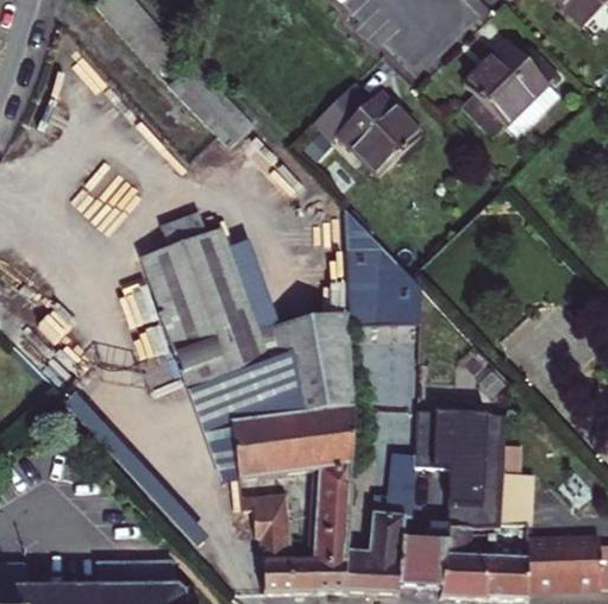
[(106,14),(124,0),(98,0),(95,2),(106,14)]
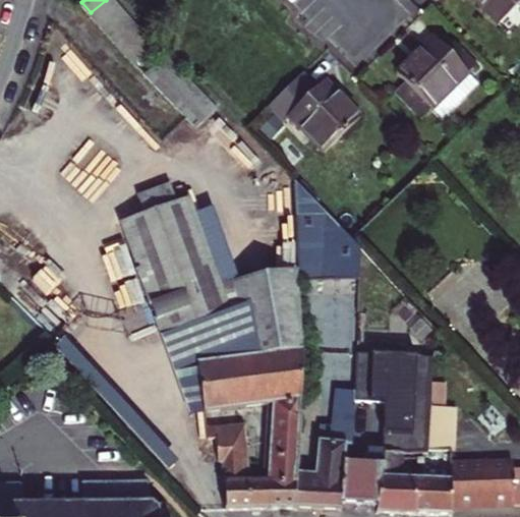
[(101,23),(122,4),(119,0),(106,0),(91,12),(101,23)]
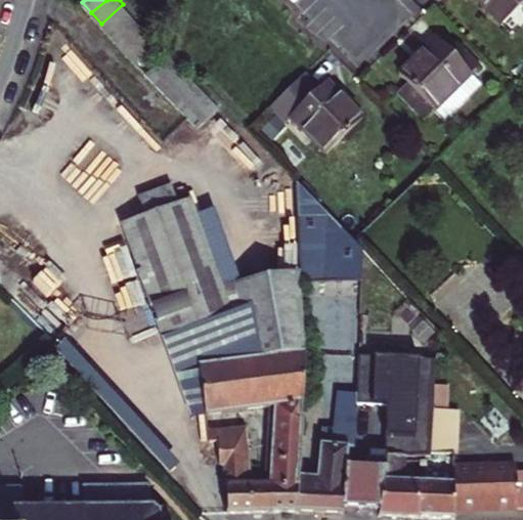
[(482,0),(504,22),(522,1),(522,0),(482,0)]
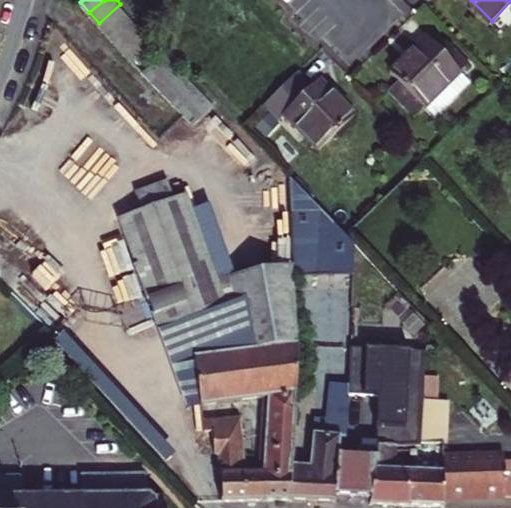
[(107,33),(130,14),(120,4),(99,23),(107,33)]
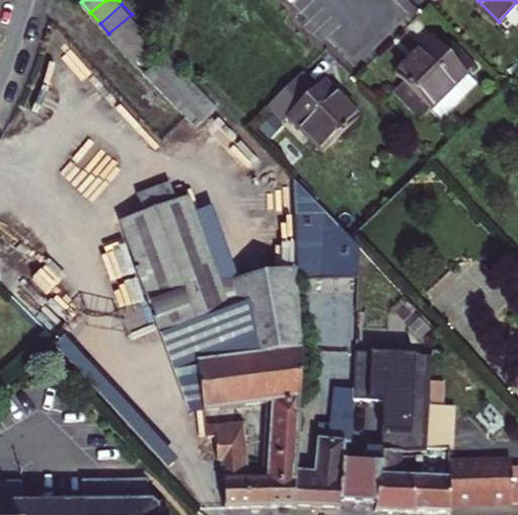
[(118,44),(141,24),(132,14),(108,33),(118,44)]
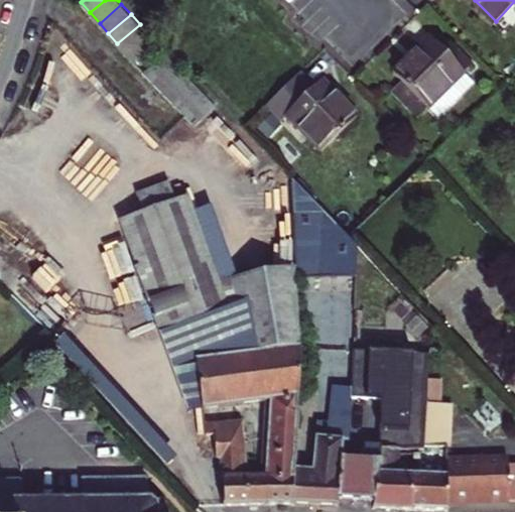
[(149,35),(146,32),(140,24),(117,43),(127,53),(149,35)]
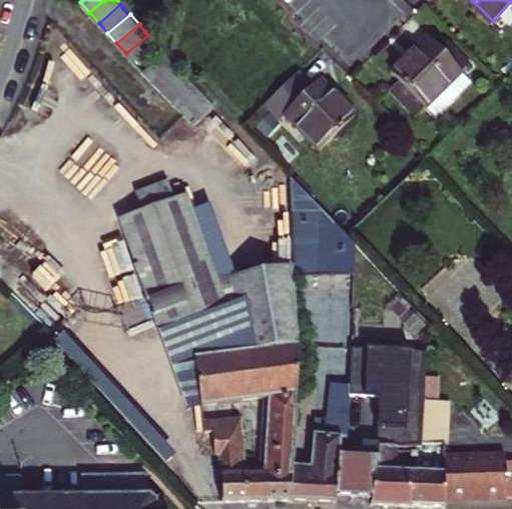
[(429,34),(393,69),(401,78),(426,104),(437,115),(461,91),(451,80),(462,69),(463,69),(450,55),(429,34)]
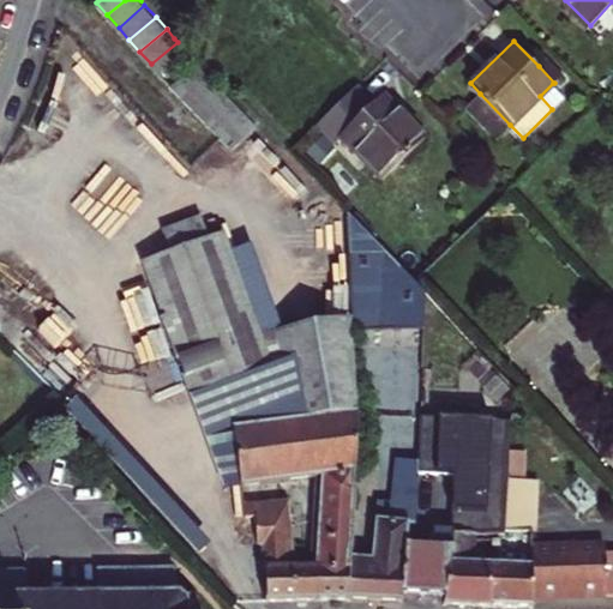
[(162,76),(190,54),(178,42),(151,64),(162,76)]
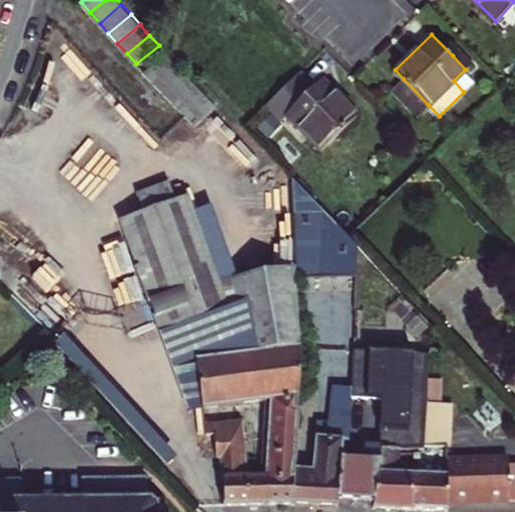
[(146,75),(167,53),(159,45),(136,64),(143,72),(146,75)]
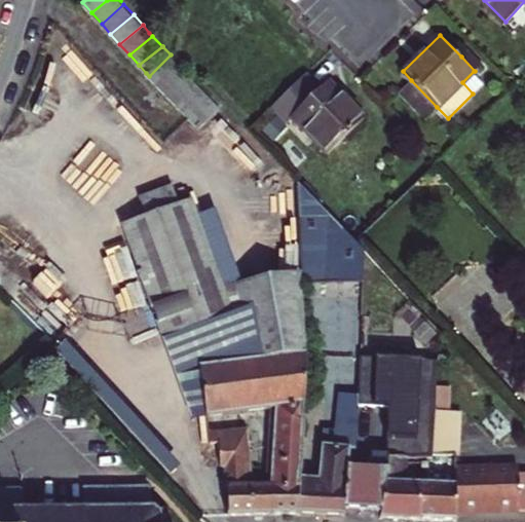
[(471,47),(461,57),(475,71),(484,62),(471,47)]
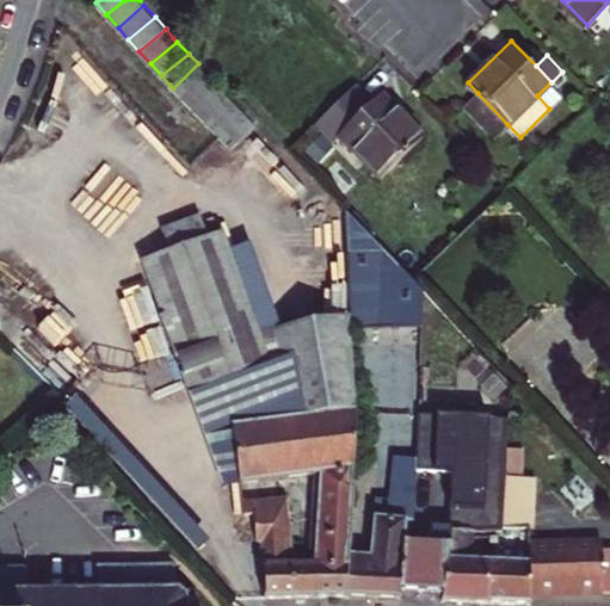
[(185,100),(210,75),(198,63),(173,88),(185,100)]
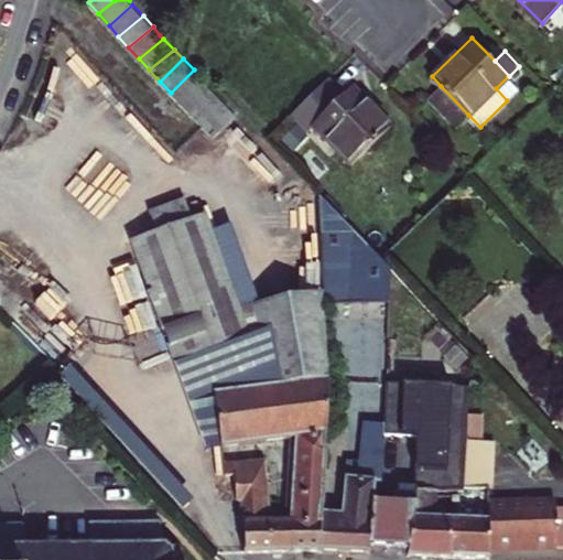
[(181,104),(204,81),(194,70),(171,93),(181,104)]
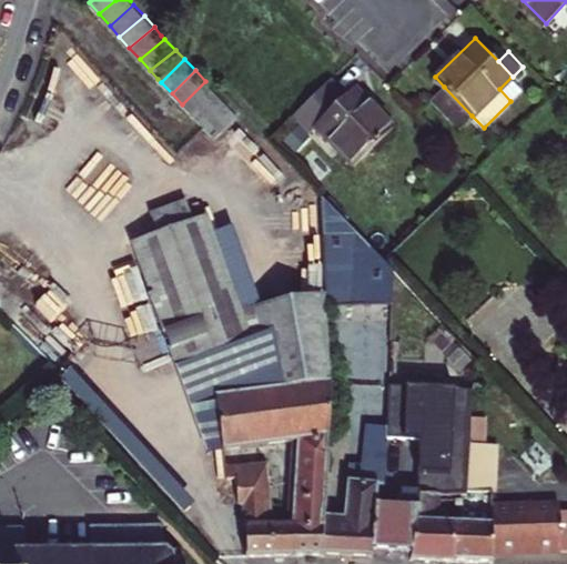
[(356,163),(395,126),(355,86),(348,92),(332,77),(294,114),(311,131),(319,124),(356,163)]
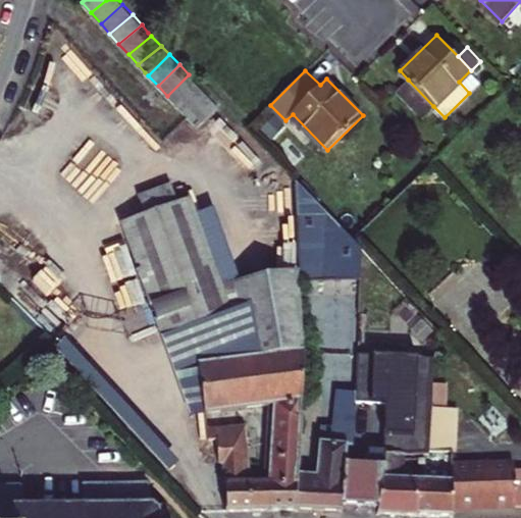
[(481,82),(470,70),(459,82),(469,93),(481,82)]
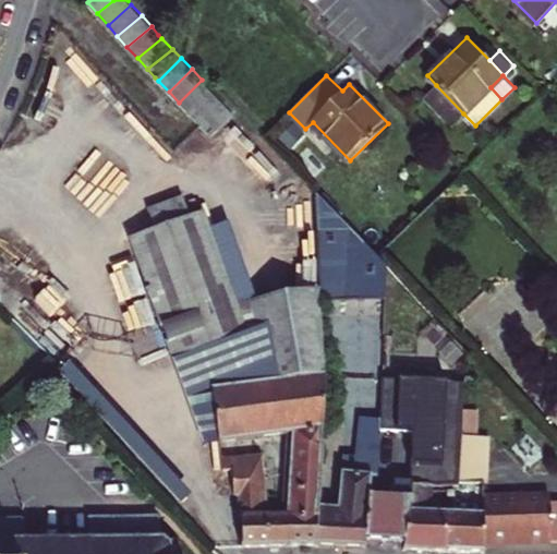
[(190,113),(213,91),(202,80),(179,103),(190,113)]
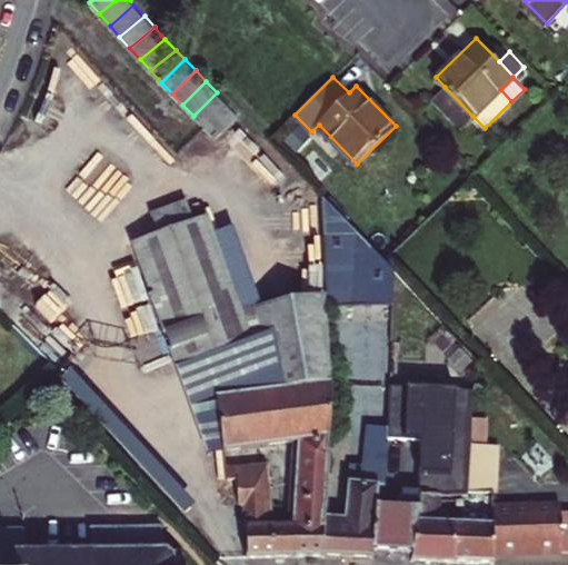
[(461,127),(472,116),(445,87),(434,97),(461,127)]
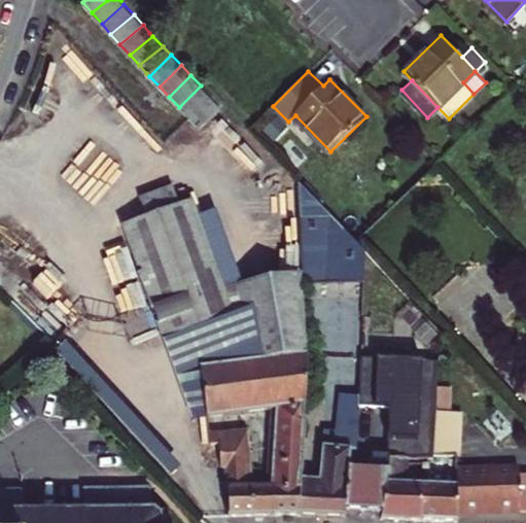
[(188,116),(210,95),(201,85),(179,107),(188,116)]
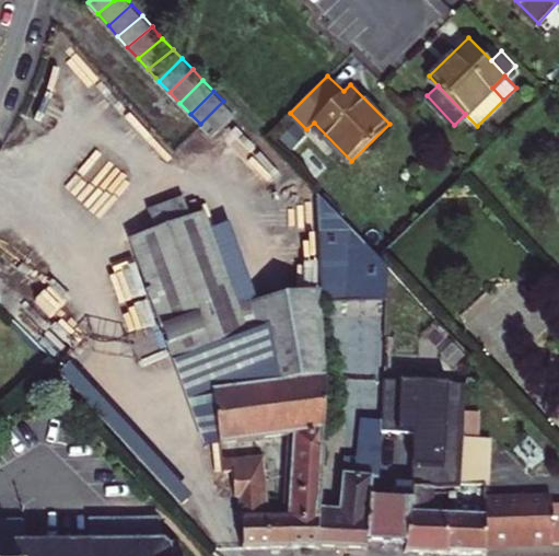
[(211,136),(235,113),(223,101),(200,124),(211,136)]
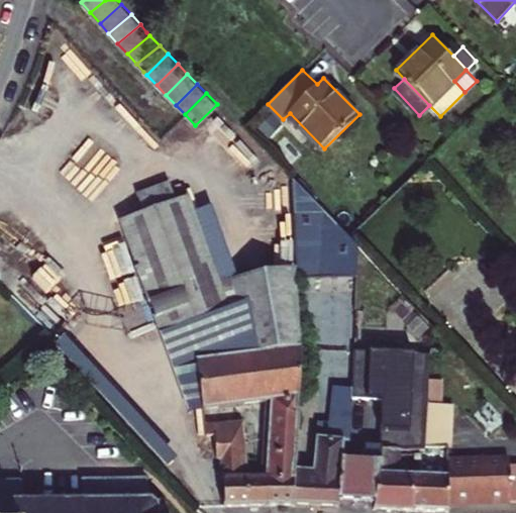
[(358,243),(350,235),(293,177),(296,265),(296,275),(327,275),(357,275),(358,243)]
